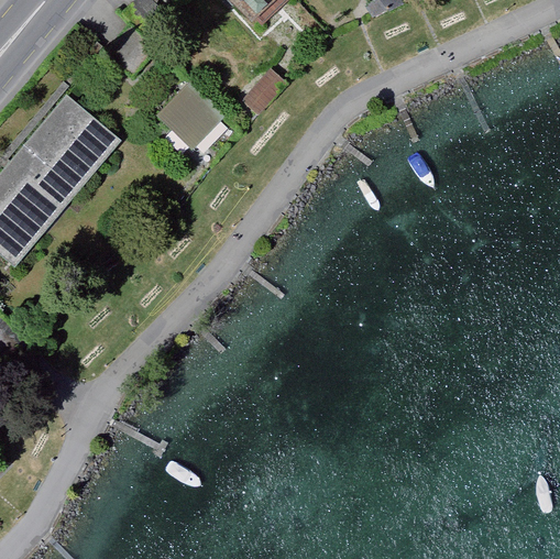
[(133,0),(124,11),(144,30),(165,7),(157,0),(133,0)]
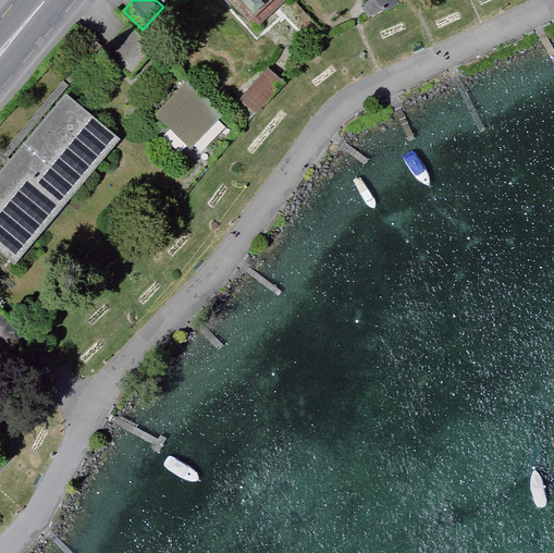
[(225,0),(257,29),(290,0),(225,0)]
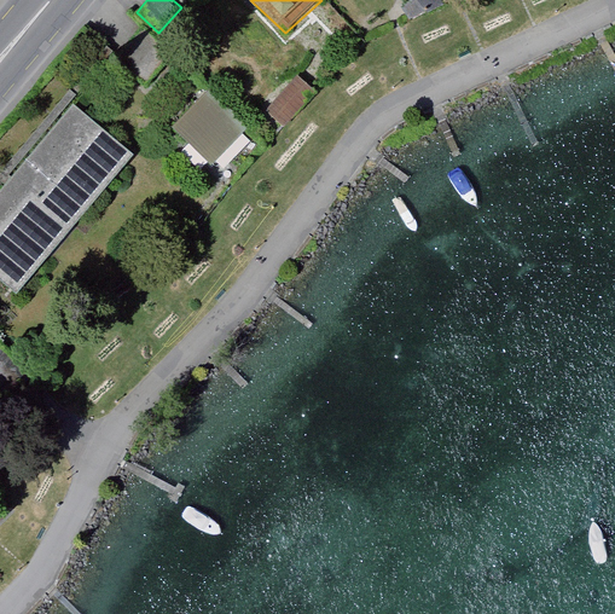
[(411,0),(401,6),(407,18),(425,10),(417,0),(411,0)]
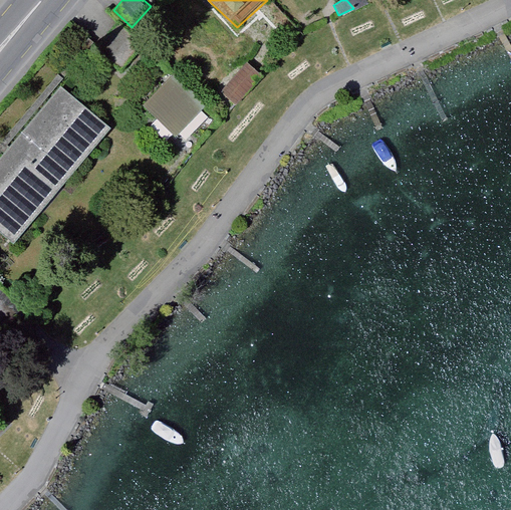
[(346,0),(353,8),(369,0),(346,0)]
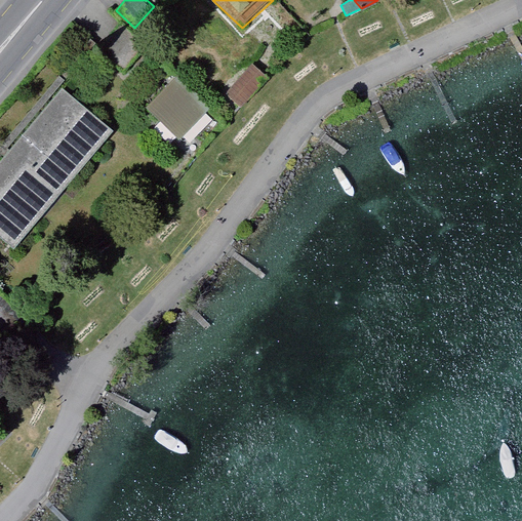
[(121,22),(99,48),(124,69),(149,44),(121,22)]
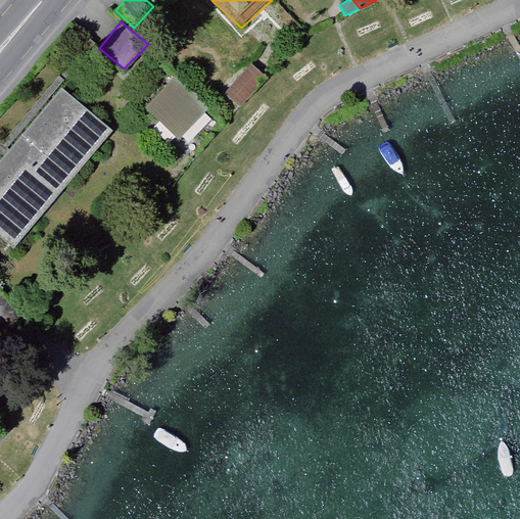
[(228,92),(241,104),(269,76),(253,64),(228,92)]
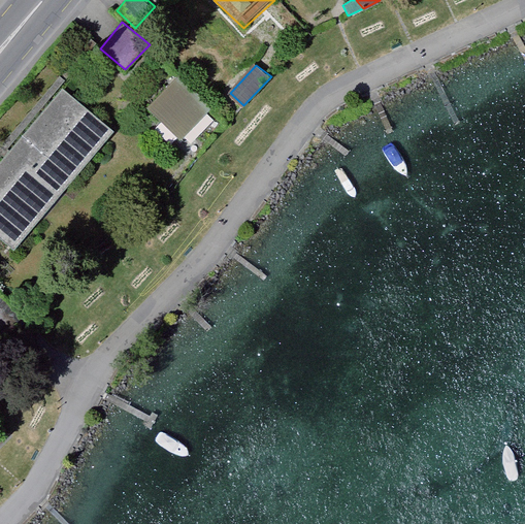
[(170,70),(139,103),(172,135),(203,102),(170,70)]
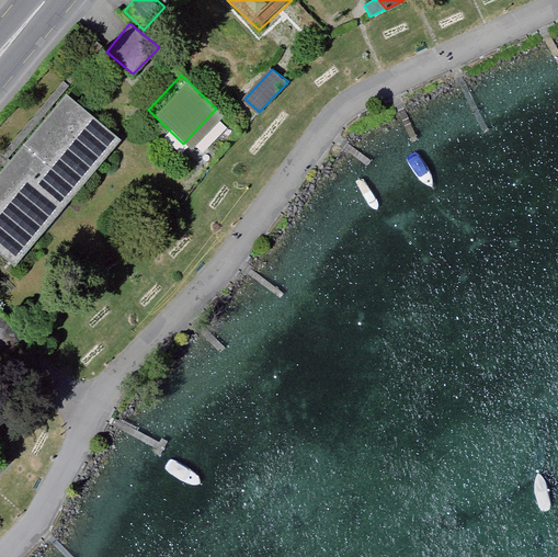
[(70,76),(0,162),(0,240),(22,259),(131,125),(70,76)]
